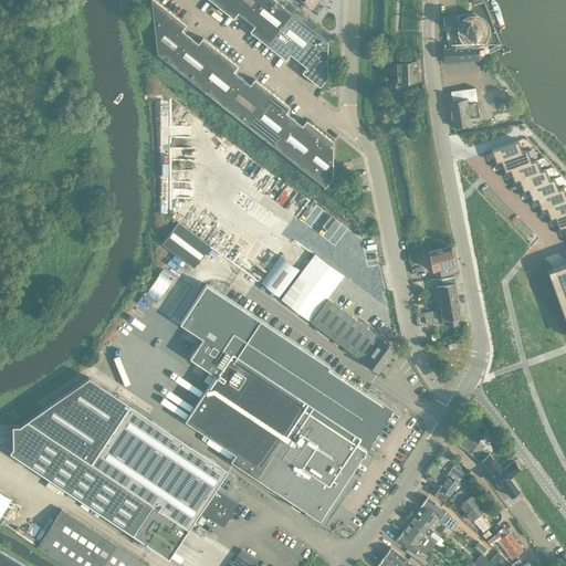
[(155,0),(150,0),(157,53),(168,63),(189,37),(181,30),(186,24),(155,0)]
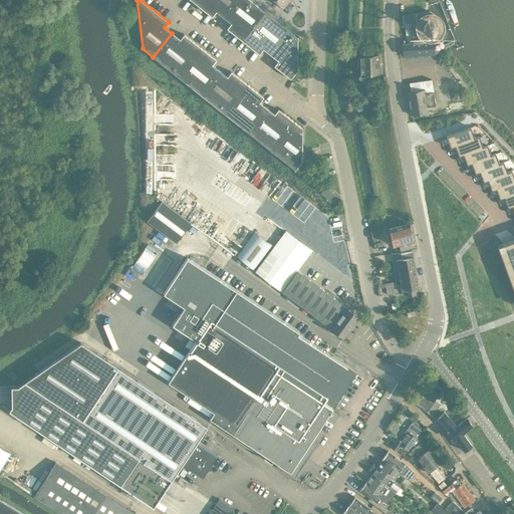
[(223,17),(236,0),(198,0),(196,4),(212,16),(216,11),(223,17)]
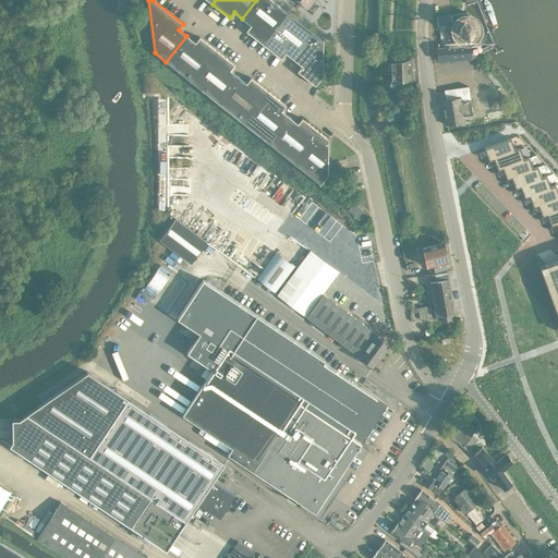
[(264,45),(289,13),(271,0),(256,0),(242,19),(250,25),(246,31),(264,45)]
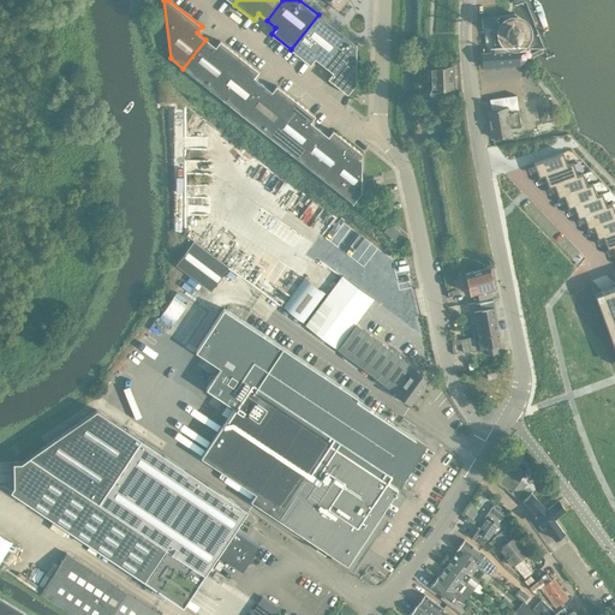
[(556,0),(577,19),(581,22),(586,18),(586,13),(583,9),(574,0),(556,0)]
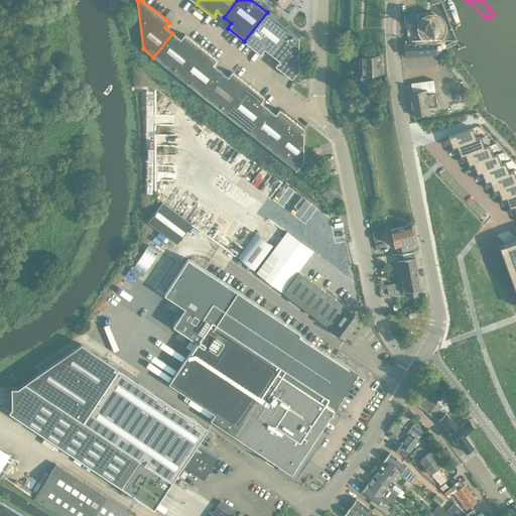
[(271,54),(290,30),(267,12),(244,41),(260,54),(264,49),(271,54)]
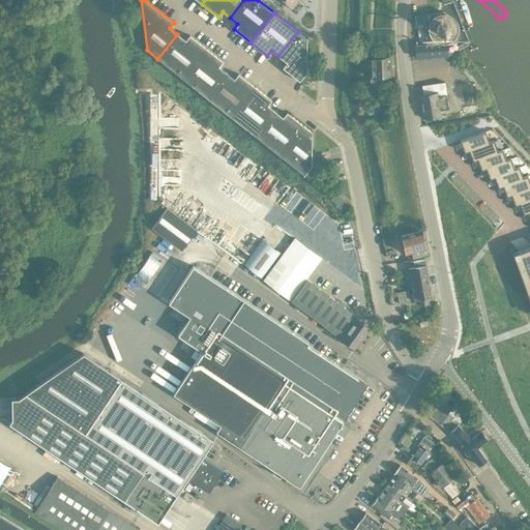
[(443,12),(434,13),(415,16),(416,24),(417,24),(419,46),(415,46),(416,58),(447,55),(446,43),(457,42),(454,21),(443,12)]
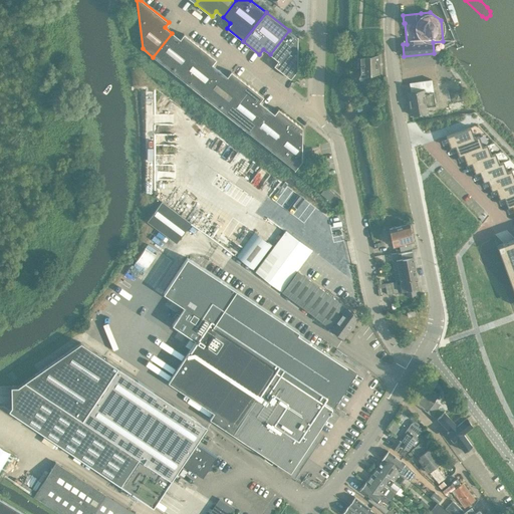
[(297,70),(297,37),(289,30),(270,54),(278,60),(273,65),(290,78),(297,70)]
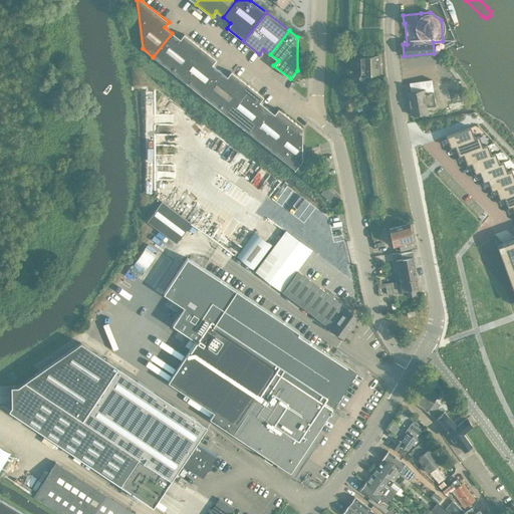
[(172,33),(153,57),(177,75),(200,46),(184,34),(180,39),(172,33)]
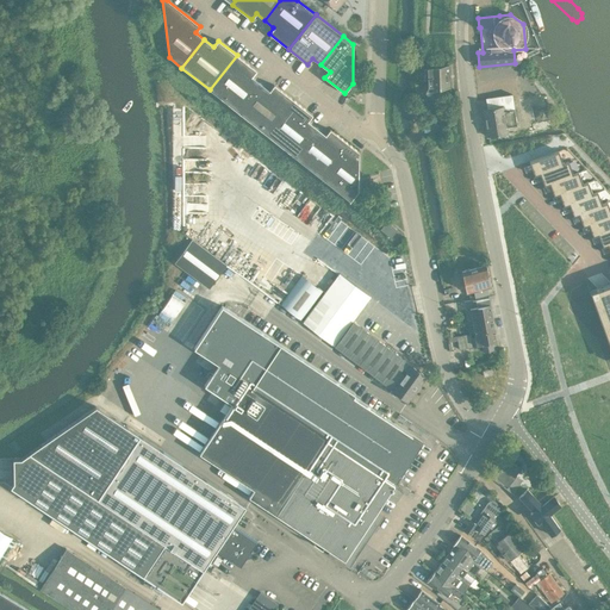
[(237,55),(210,89),(237,112),(260,83),(251,76),(256,70),(237,55)]
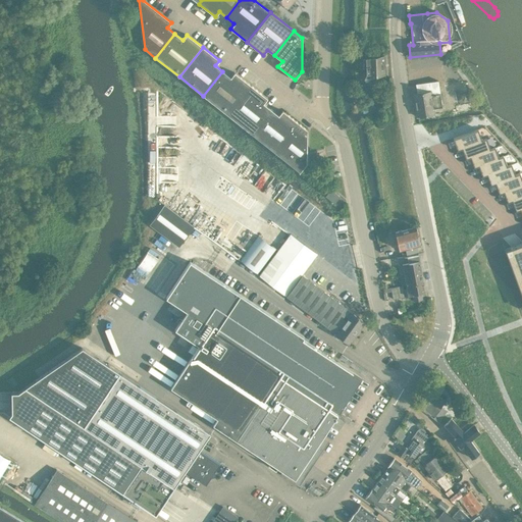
[(372,57),(365,58),(367,76),(376,75),(377,82),(385,81),(384,74),(386,74),(384,56),(372,57)]
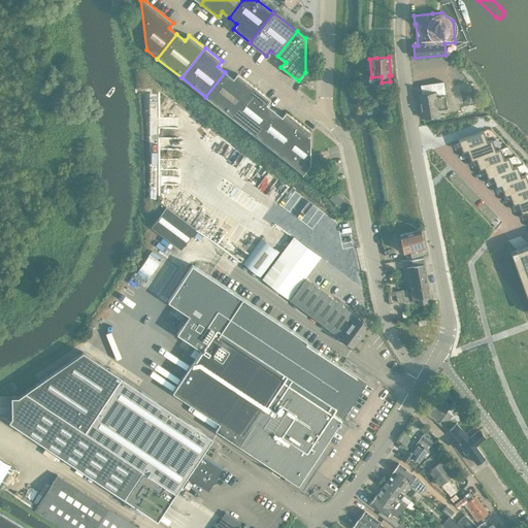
[(426,114),(432,113),(433,116),(464,109),(461,95),(447,97),(444,81),(451,80),(449,68),(447,69),(434,71),(434,69),(424,71),(427,85),(420,86),(426,114)]
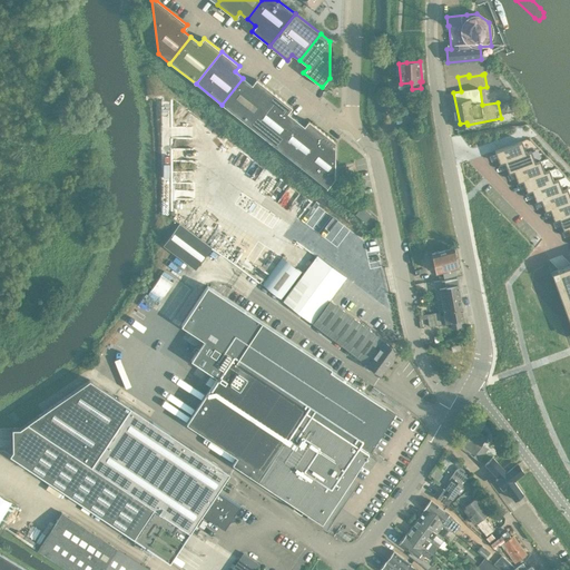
[(243,78),(222,105),(248,126),(274,94),(256,79),(252,85),(243,78)]
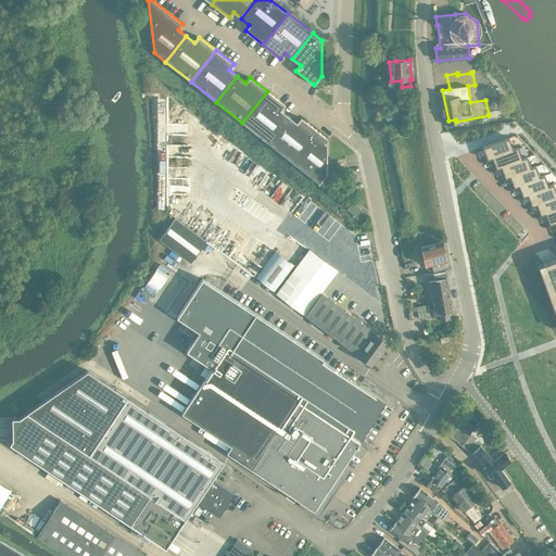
[(267,91),(242,123),(267,142),(288,116),(280,111),(285,105),(267,91)]
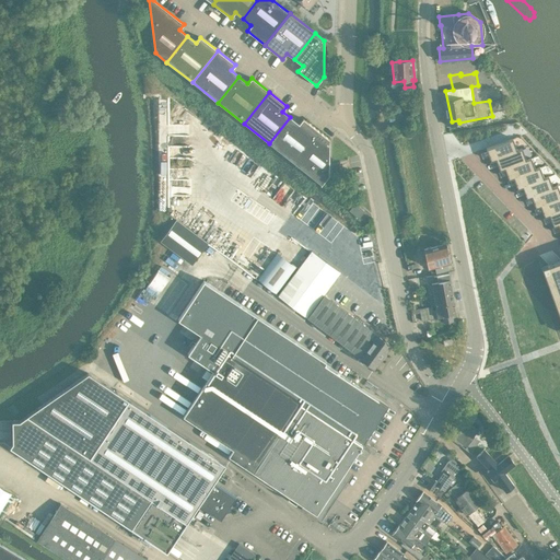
[(290,117),(269,143),(322,185),(328,176),(329,139),(303,118),(299,124),(290,117)]
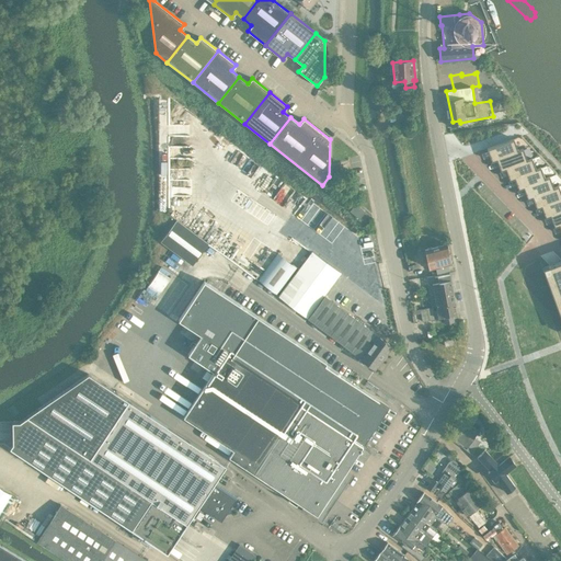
[(513,138),(487,148),(491,160),(495,159),(517,150),(513,138)]
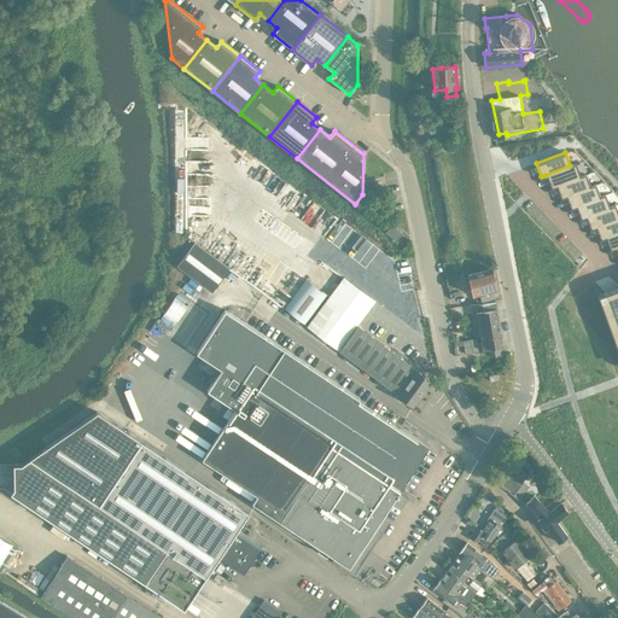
[(570,165),(546,175),(551,187),(557,185),(579,176),(576,164),(570,165)]
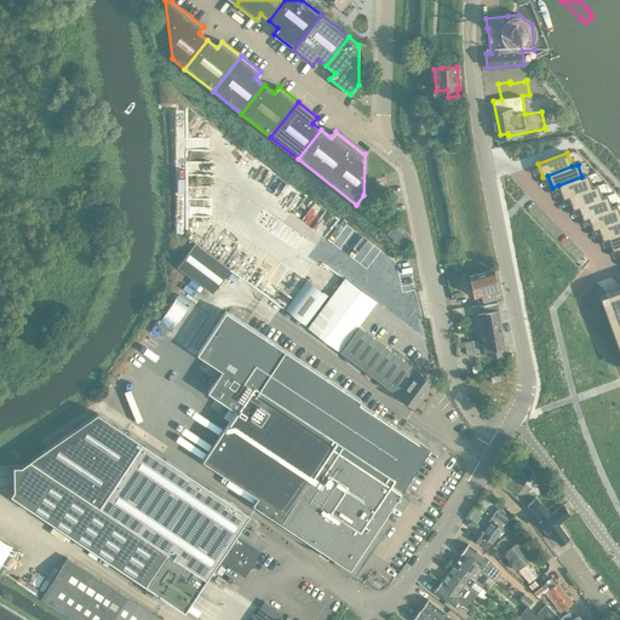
[(581,177),(558,185),(563,197),(568,195),(592,187),(587,174),(581,177)]
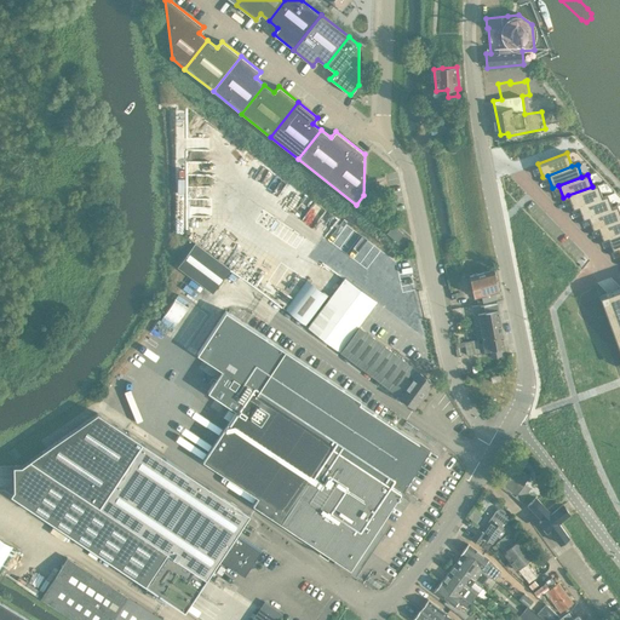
[(592,187),(568,195),(573,207),(577,206),(602,196),(597,184),(592,187)]
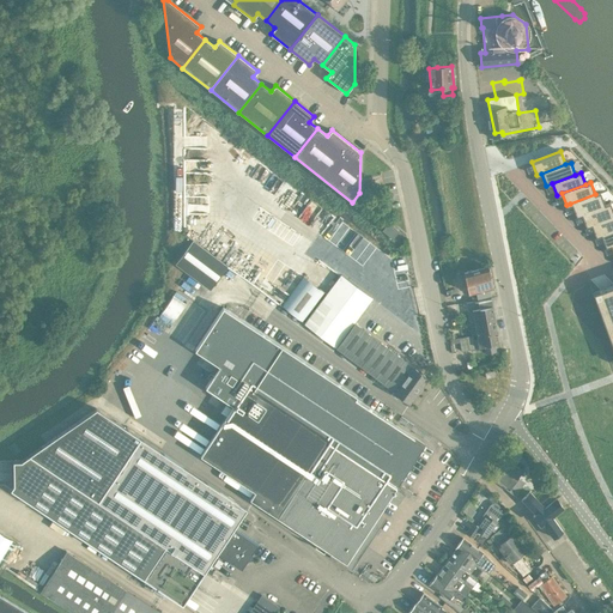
[(595,194),(570,204),(575,216),(581,213),(604,205),(600,193),(595,194)]
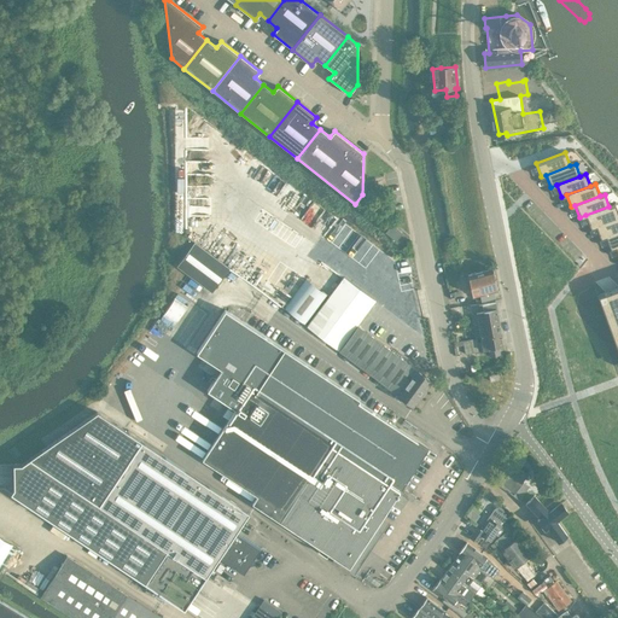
[(608,207),(586,215),(589,228),(595,226),(617,216),(617,214),(614,204),(608,207)]
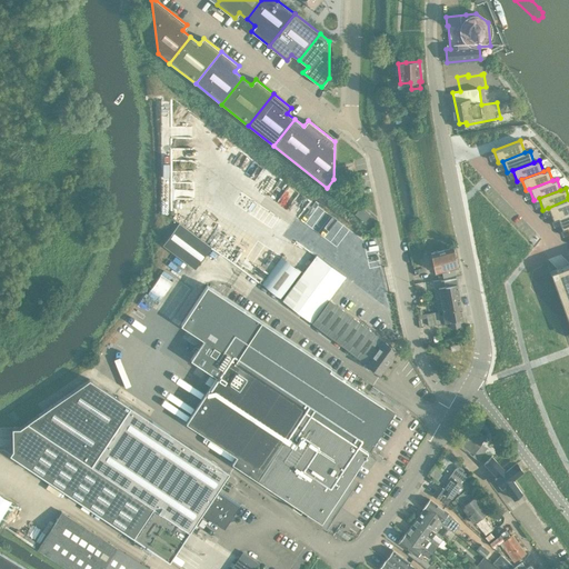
[(568,199),(548,208),(552,219),(558,217),(568,212),(568,199)]
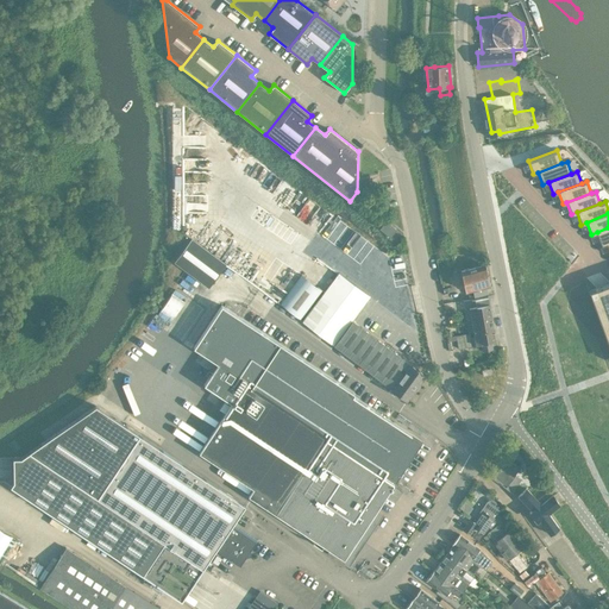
[(380,228),(387,234),(393,227),(385,221),(380,228)]
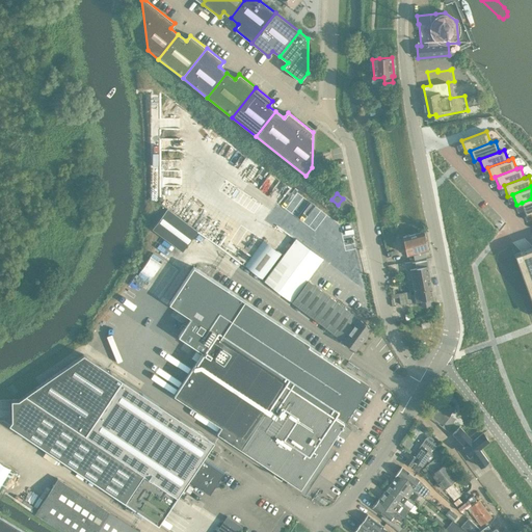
[(531,198),(522,203),(525,213),(529,212),(531,210),(531,198)]
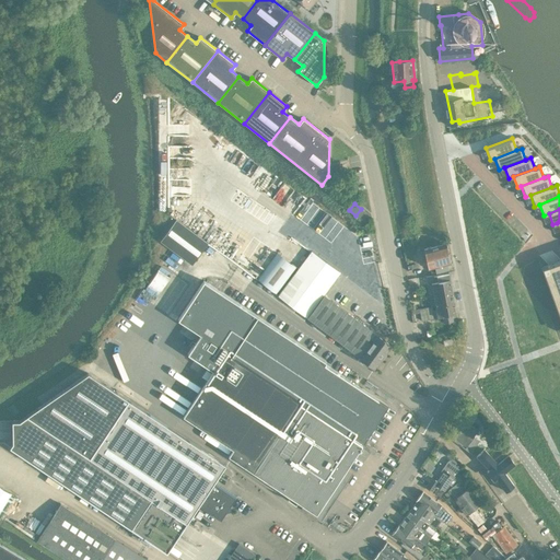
[(160,241),(193,265),(208,243),(176,219),(176,220),(160,241)]
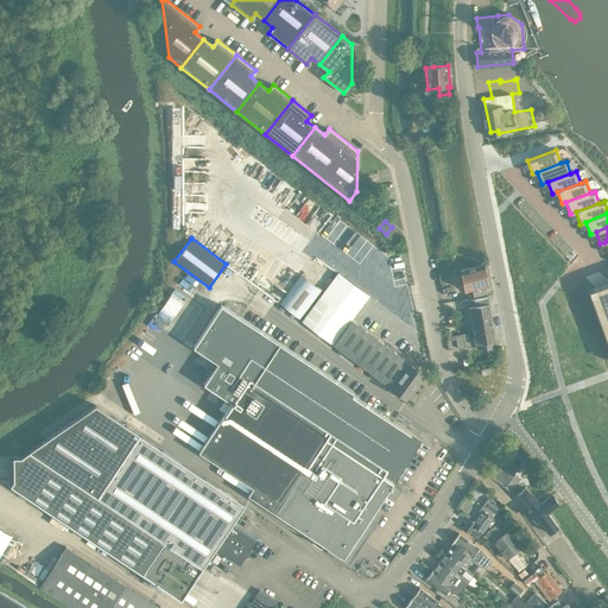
[(489,285),(485,265),(461,271),(464,291),(472,289),(474,296),(487,292),(486,286),(489,285)]
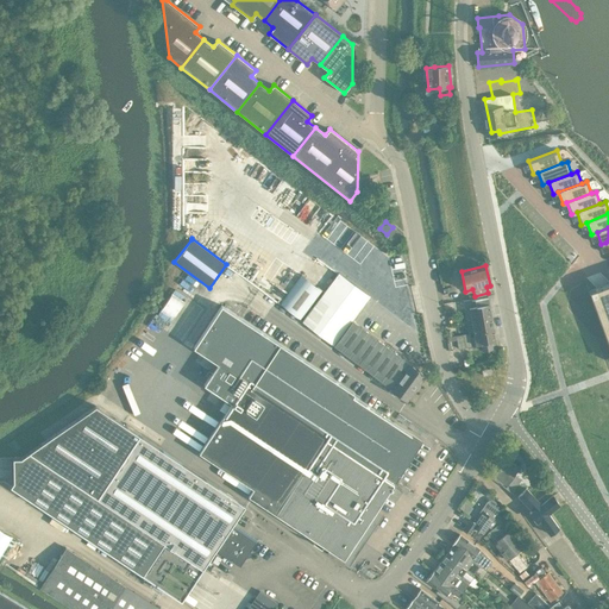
[(338,272),(302,321),(334,345),(334,346),(407,400),(425,375),(351,320),(369,296),(338,272)]
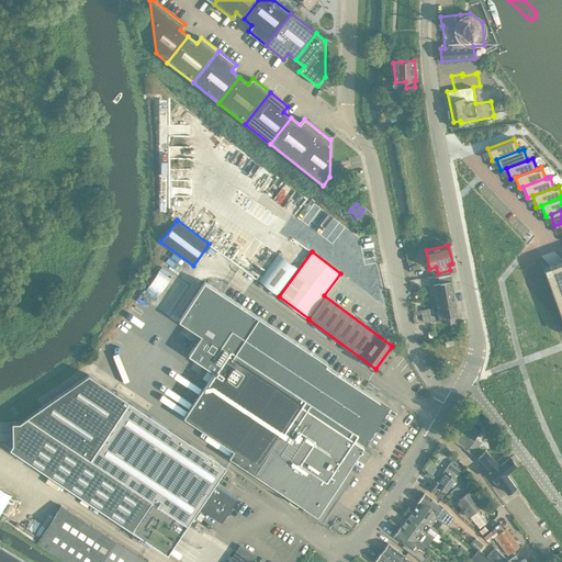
[(277,295),(298,268),(278,254),(258,281),(277,295)]
